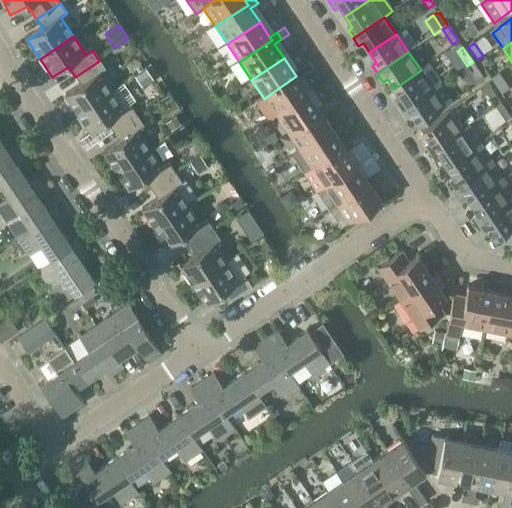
[(99,61),(75,77),(81,87),(65,97),(78,115),(105,97),(111,93),(99,75),(106,71),(99,61)]
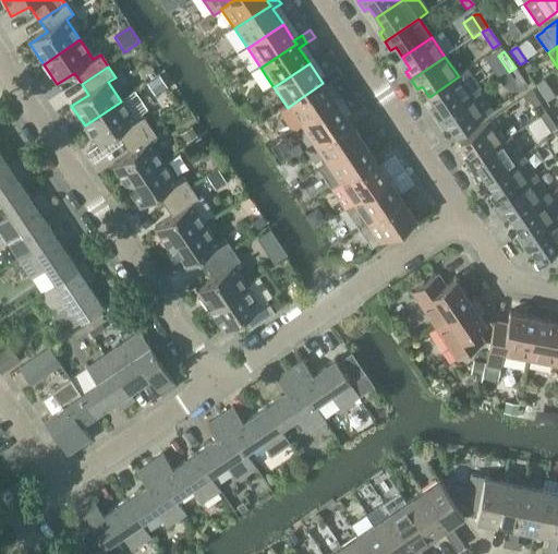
[(516,68),(509,72),(520,87),(525,83),(516,68)]
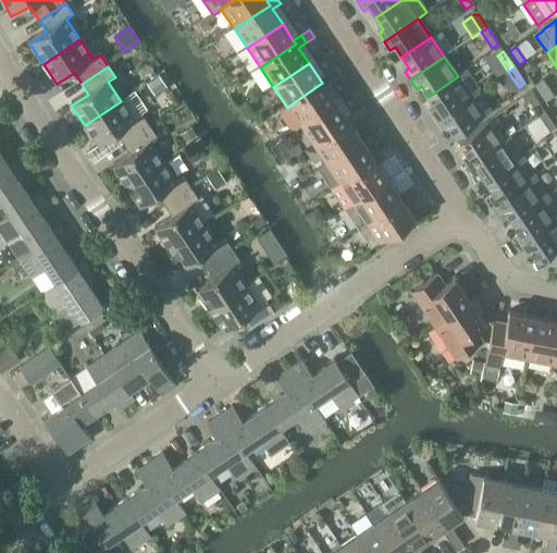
[(327,74),(333,82),(342,76),(336,69),(327,74)]
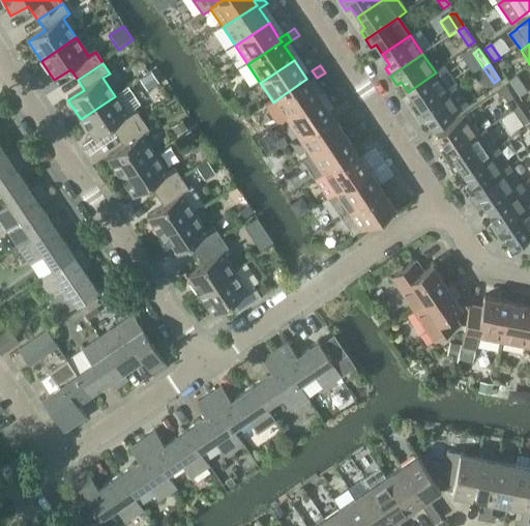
[(317,78),(312,70),(304,76),(306,79),(275,100),(273,103),(264,109),(276,127),(286,121),(320,98),(310,83),(317,78)]
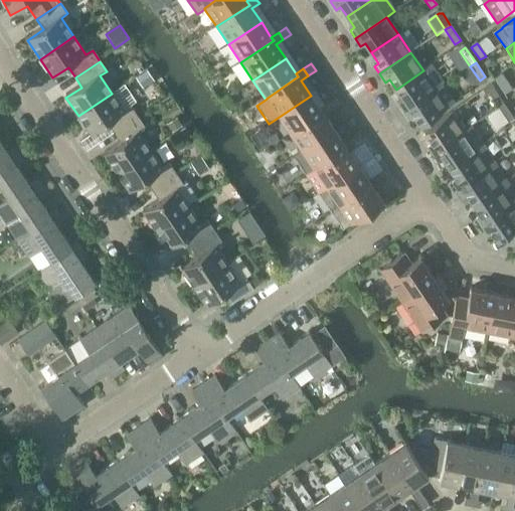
[(423,70),(396,90),(402,100),(398,103),(404,112),(422,99),(423,98),(436,90),(423,70)]
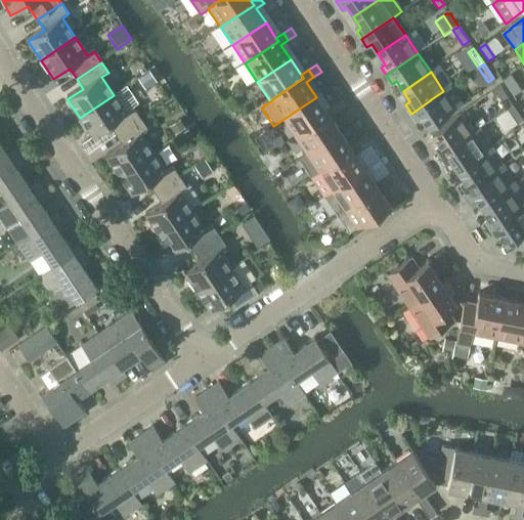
[(157,83),(149,73),(138,80),(145,90),(157,83)]
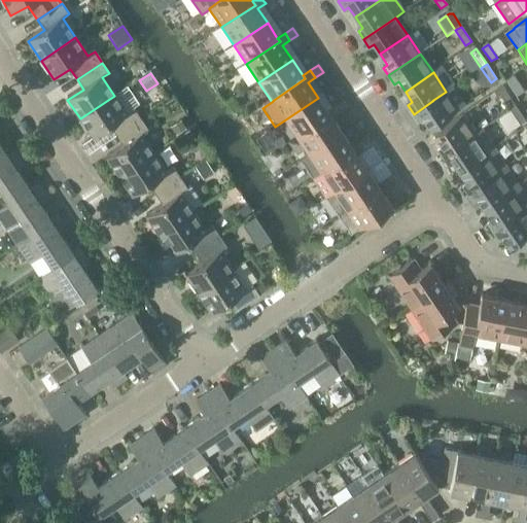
[(514,77),(504,83),(515,99),(524,93),(514,77)]
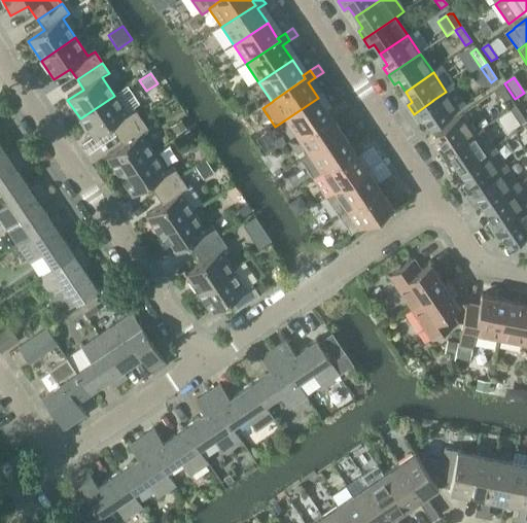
[(446,92),(433,100),(432,101),(414,114),(419,121),(423,118),(430,130),(465,106),(452,88),(446,92)]
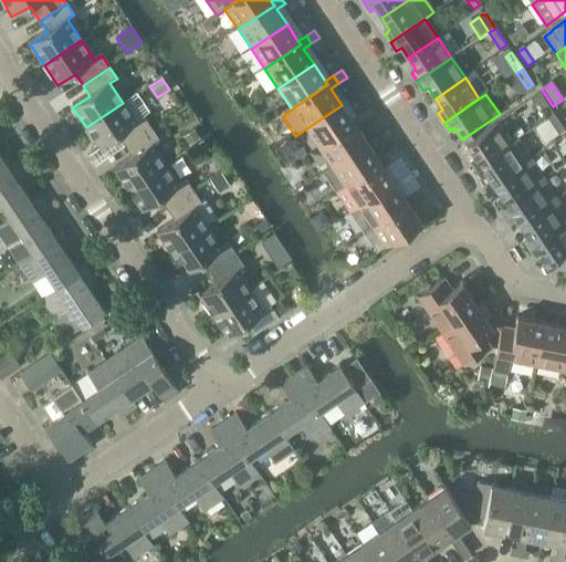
[(544,101),(538,104),(548,121),(555,116),(544,101)]
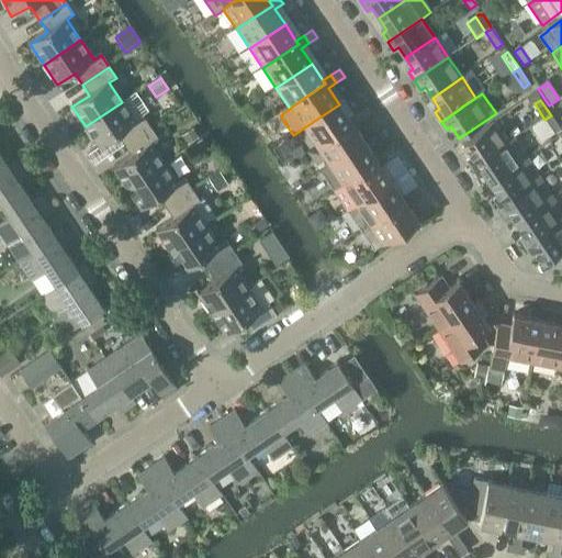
[(124,147),(152,130),(143,118),(135,122),(122,102),(115,107),(86,126),(100,147),(116,136),(124,147)]
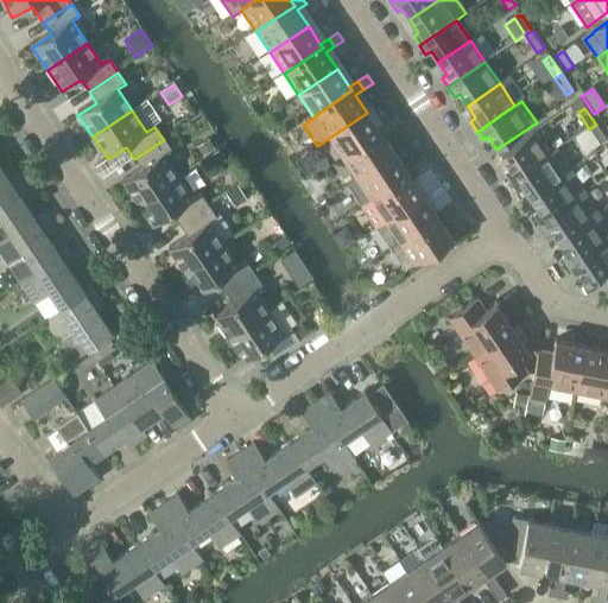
[(328,139),(342,160),(381,134),(378,129),(367,113),(328,139)]
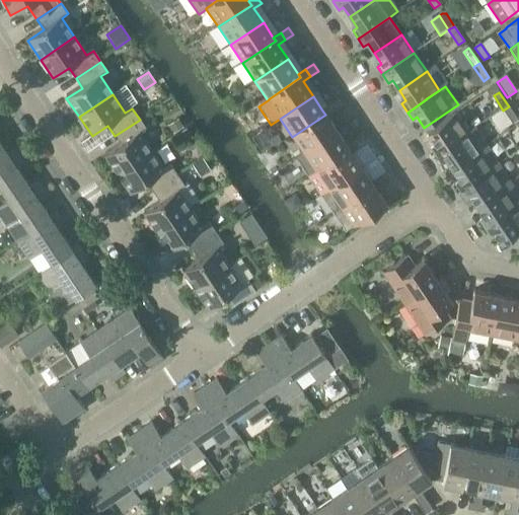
[(330,105),(336,113),(343,107),(338,100),(330,105)]
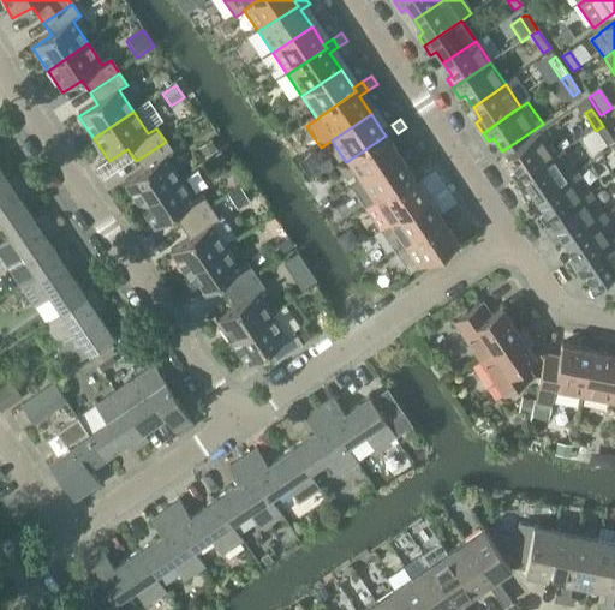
[(398,133),(392,125),(382,131),(386,136),(346,162),(360,183),(400,157),(388,139),(398,133)]
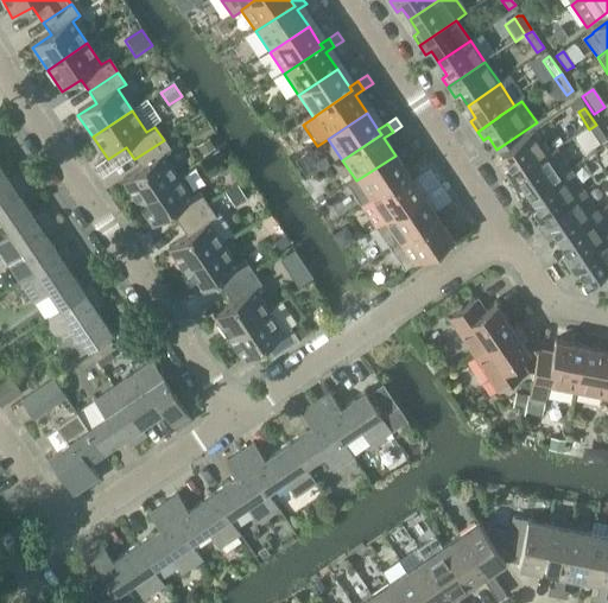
[(607,143),(596,125),(589,129),(603,151),(607,147),(607,143)]
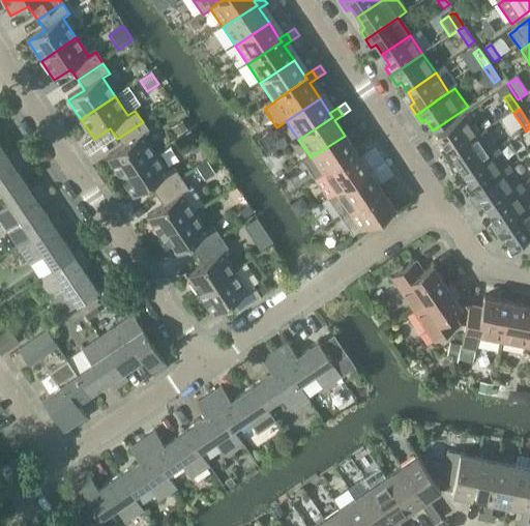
[(440,150),(445,158),(477,137),(477,136),(464,117),(437,136),(444,147),(440,150)]
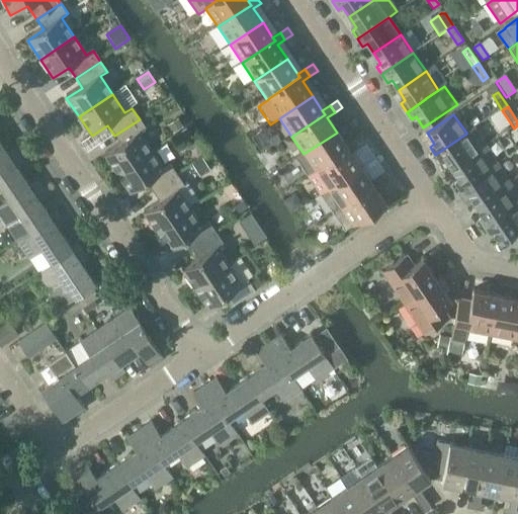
[(118,175),(152,153),(139,134),(146,130),(140,119),(114,136),(120,145),(105,156),(118,175)]
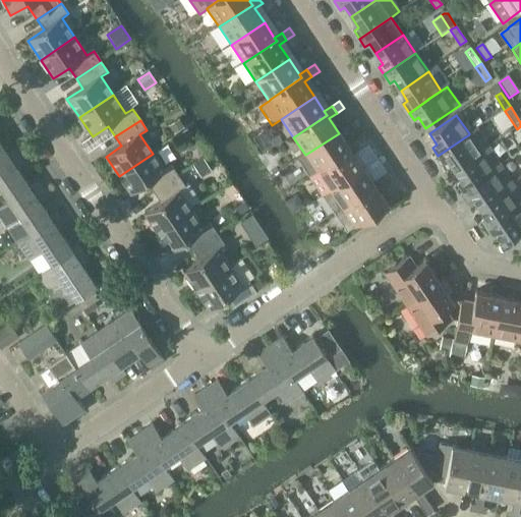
[(183,130),(178,122),(167,129),(173,137),(183,130)]
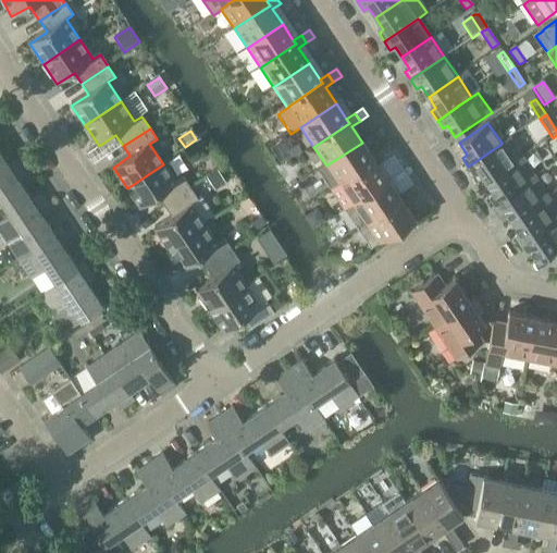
[(486,183),(522,159),(509,138),(502,143),(502,144),(468,167),(473,175),(479,172),(486,183)]
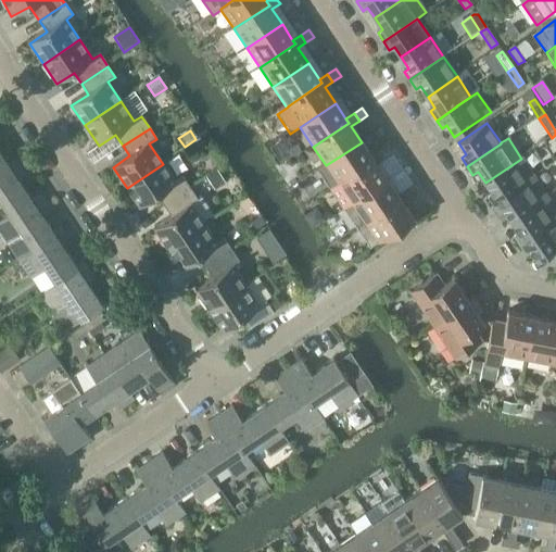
[(205,151),(199,141),(186,150),(192,160),(205,151)]
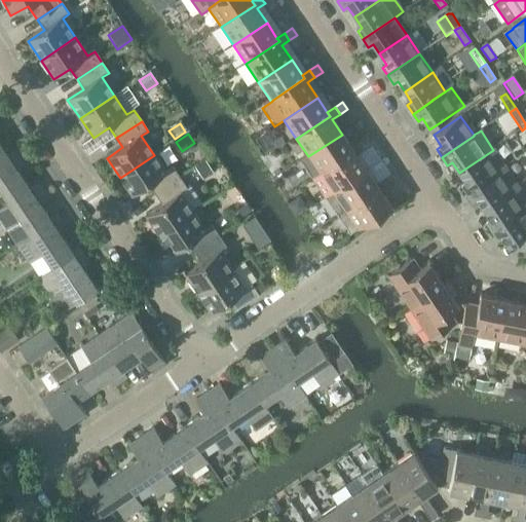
[(342,135),(308,156),(301,161),(313,180),(354,152),(351,149),(342,135)]
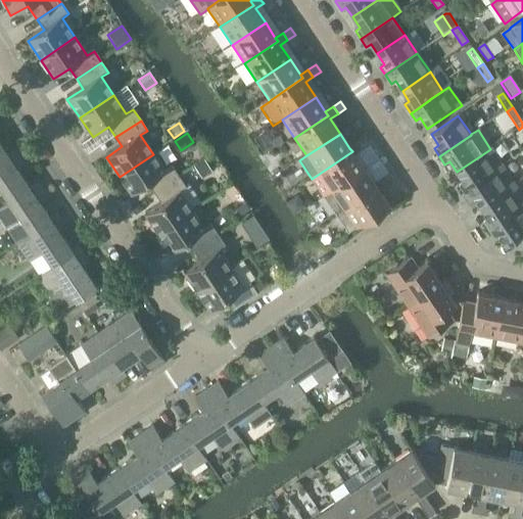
[(358,142),(362,150),(370,145),(365,138),(358,142)]
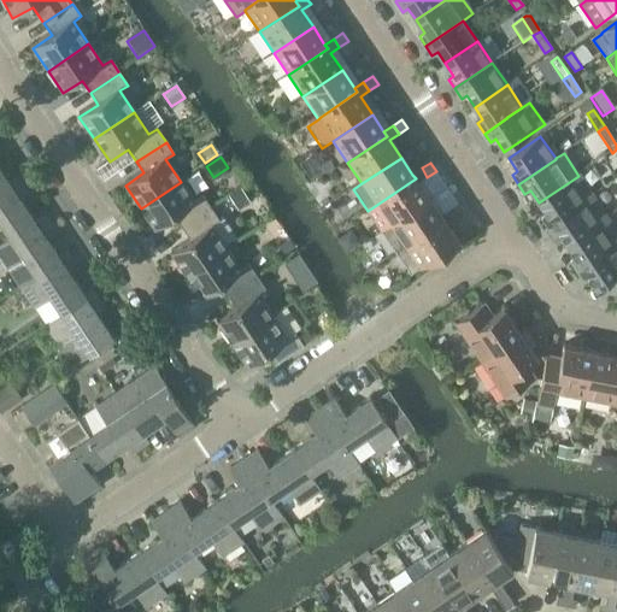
[(427,177),(422,168),(412,175),(416,178),(368,211),(382,233),(430,200),(418,183),(427,177)]
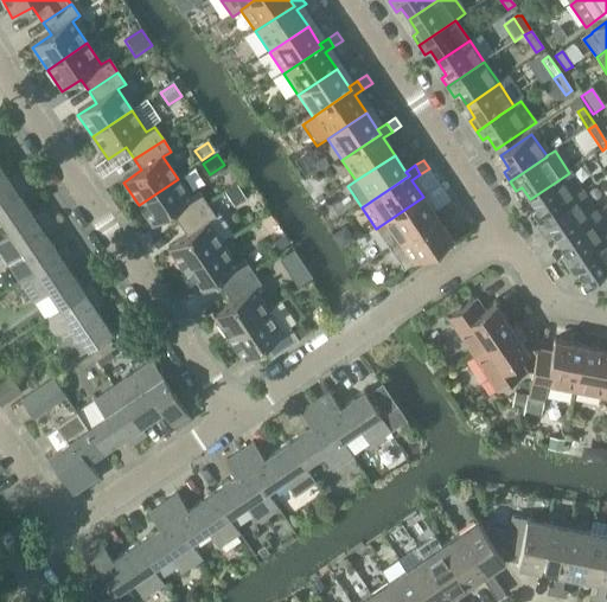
[(569,173),(530,199),(537,210),(532,213),(538,224),(583,193),(569,173)]
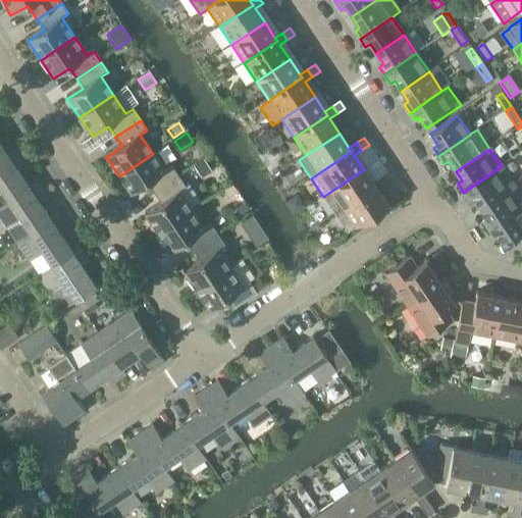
[(14,152),(7,157),(8,157),(0,162),(0,189),(9,203),(10,204),(31,190),(30,189),(16,169),(23,165),(14,152)]
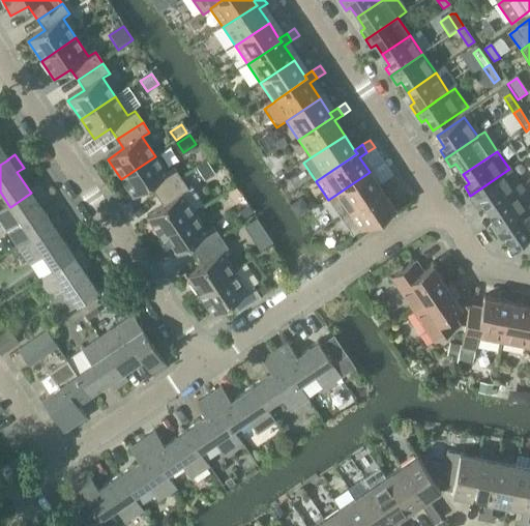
[(157,198),(182,181),(174,170),(168,174),(155,156),(121,179),(134,198),(150,187),(157,198)]
